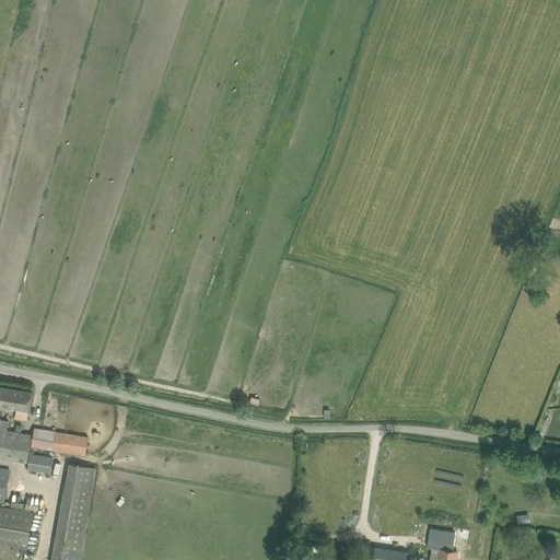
[(6,387),(2,407),(16,409),(15,418),(27,420),(28,411),(32,393),(6,387)]
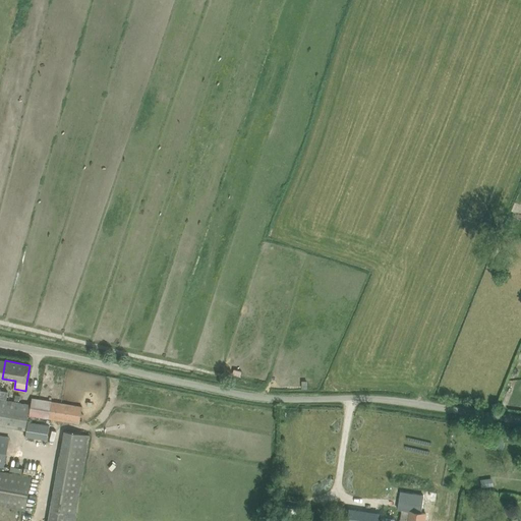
[(0,425),(25,430),(31,404),(19,402),(14,401),(0,399),(0,425)]
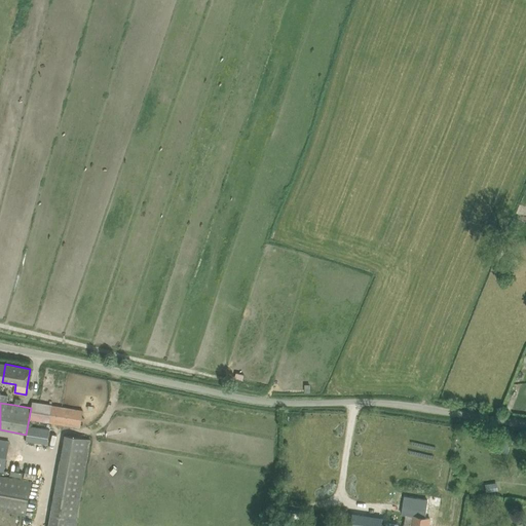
[(80,428),(81,421),(83,411),(32,403),(31,412),(30,420),(80,428)]
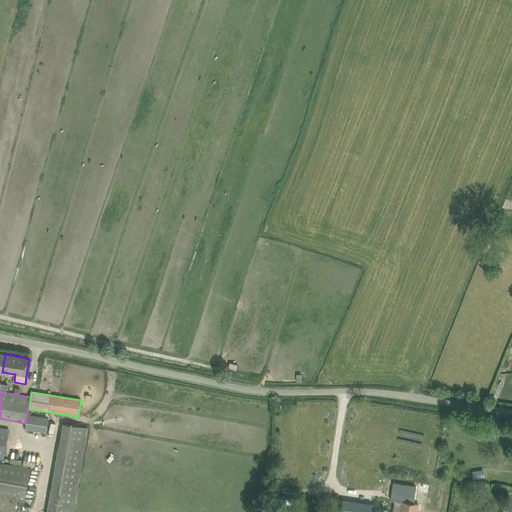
[(46,432),(48,418),(28,415),(25,429),(46,432)]
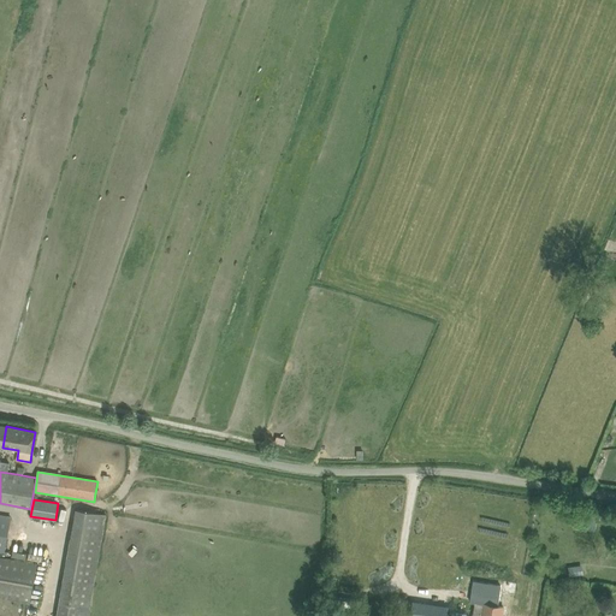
[(88,615),(90,609),(107,515),(76,509),(57,615),(88,615)]
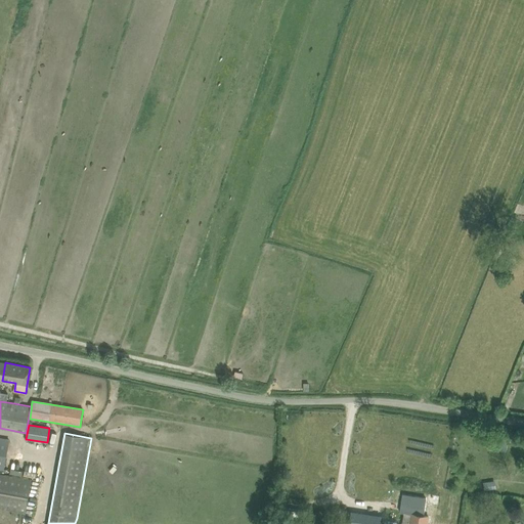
[(0,470),(4,471),(9,439),(0,437),(0,509),(26,514),(32,479),(0,473),(0,470)]
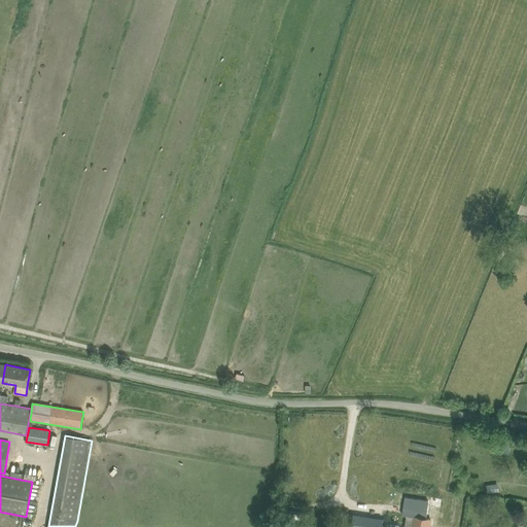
[(501,443),(499,452),(508,454),(510,445),(501,443)]
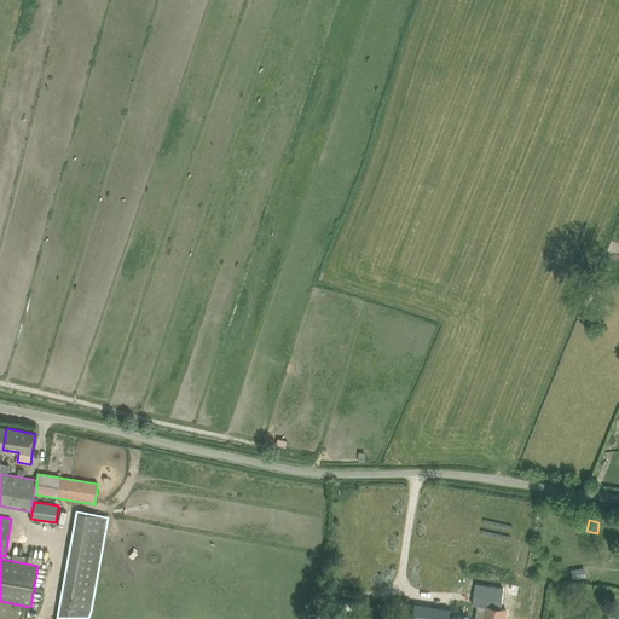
[(525,570),(530,547),(521,545),(518,567),(525,570)]
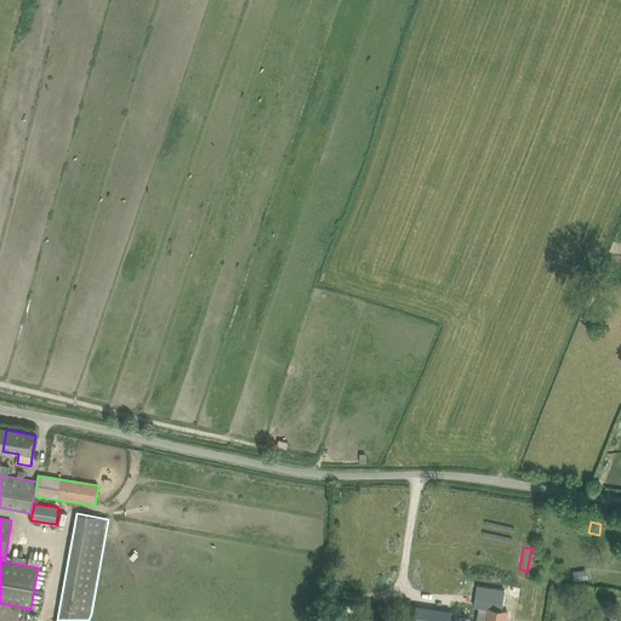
[(575,581),(588,579),(587,570),(574,571),(575,581)]
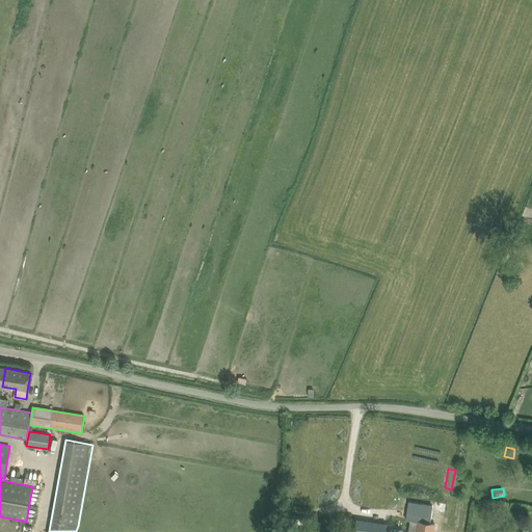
[(409,503),(406,520),(411,521),(409,531),(432,531),(433,525),(429,524),(432,506),(409,503)]
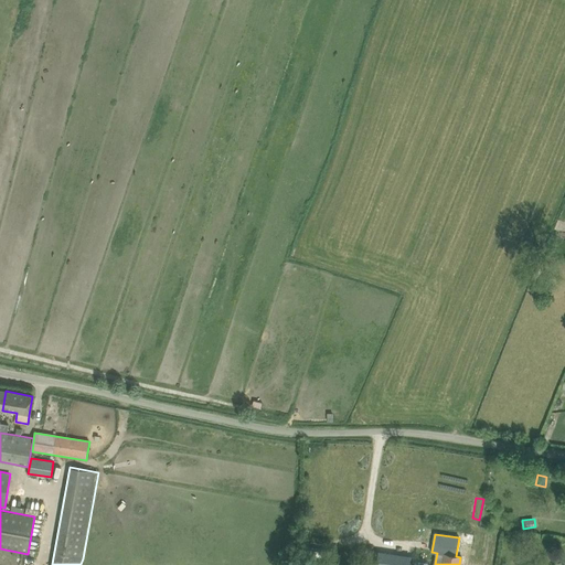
[(409,564),(411,556),(395,554),(393,564),(409,564)]
